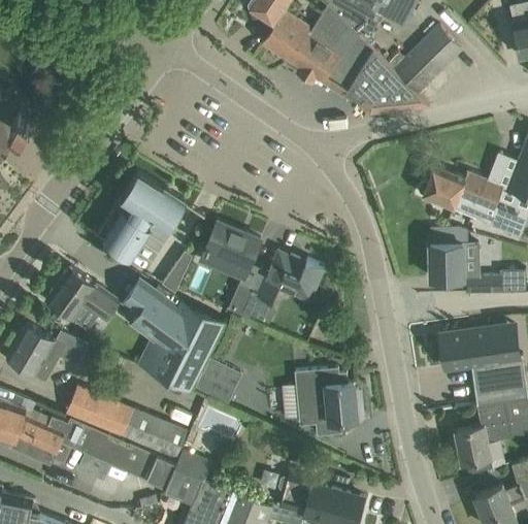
[(312,30),(311,30),(285,11),(292,0),(250,0),(250,2),(251,8),(275,24),(304,43),(312,30)]
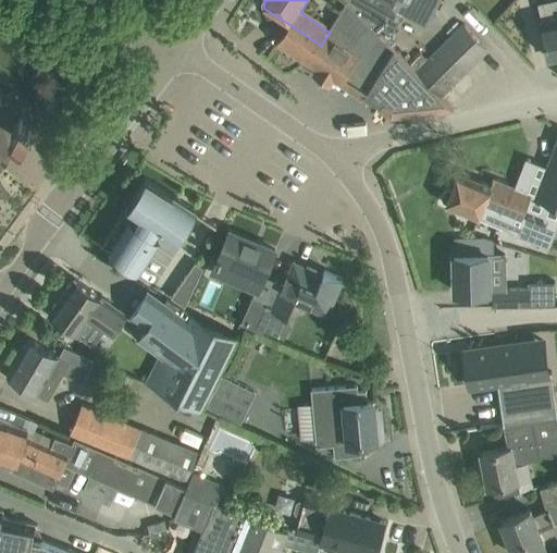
[(403,1),(403,0),(342,0),(346,4),(348,2),(388,44),(403,16),(396,13),(403,1)]
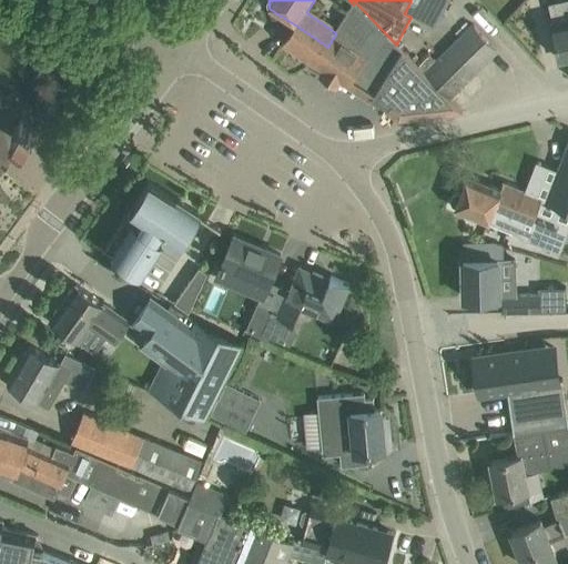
[(411,1),(404,13),(411,17),(435,31),(452,0),(418,0),(418,1),(416,4),(411,1)]
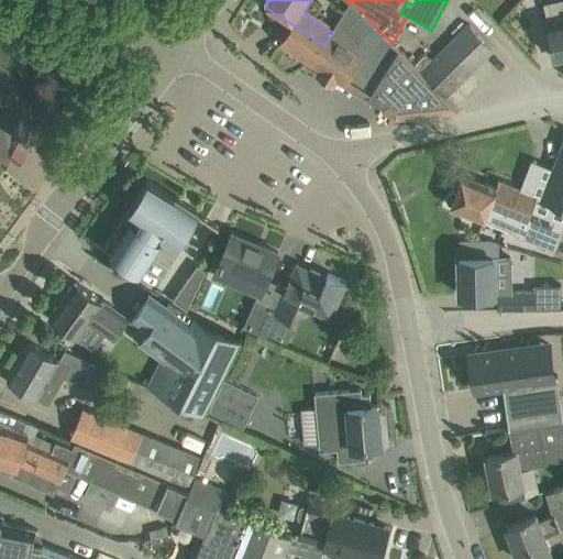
[(459,113),(392,45),(393,44),(352,2),(350,4),(332,32),(333,32),(324,46),(294,25),(279,47),(367,103),(371,99),(385,108),(382,113),(398,123),(459,113)]
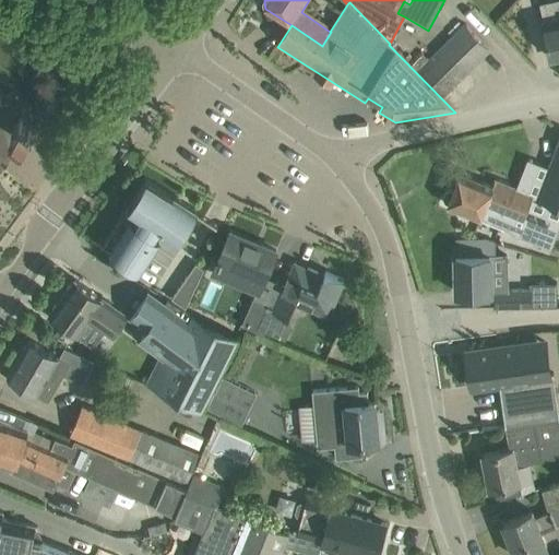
[(558,21),(544,25),(552,62),(558,60),(558,21)]
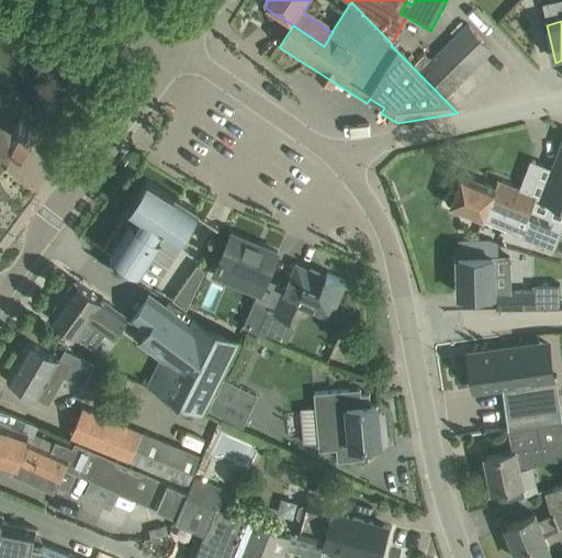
[(422,75),(445,99),(492,53),(469,29),(422,75)]
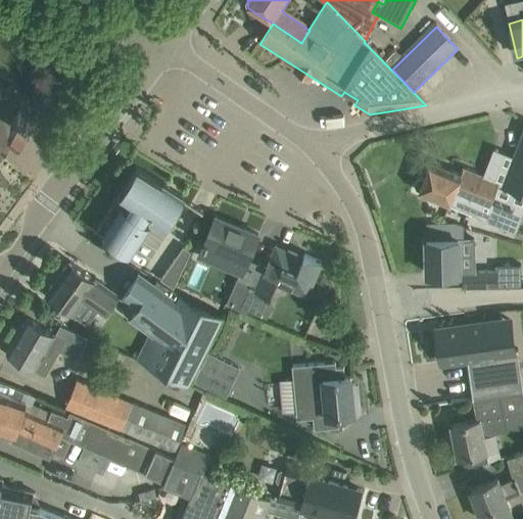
[(0,148),(22,120),(24,121),(31,110),(20,102),(19,104),(0,89),(0,148)]
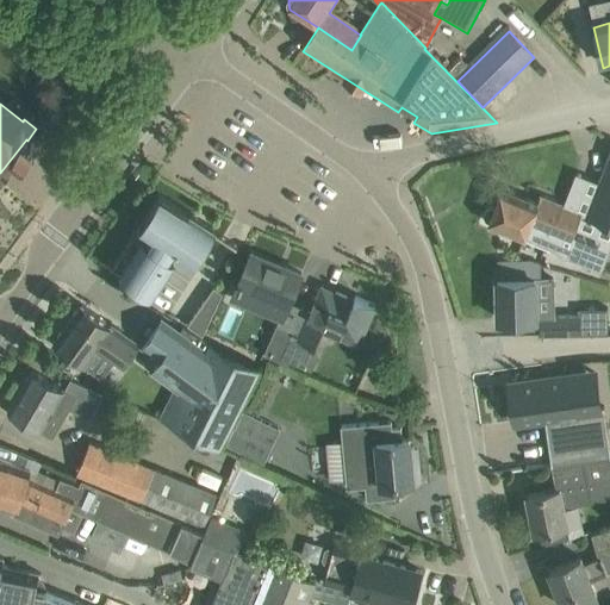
[(609,156),(586,219),(609,229),(609,156)]
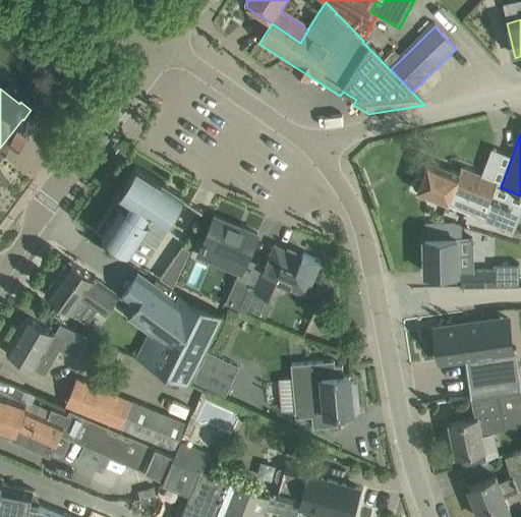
[(417,194),(500,227),(508,206),(491,198),(498,184),(461,170),(459,176),(429,164),(417,194)]
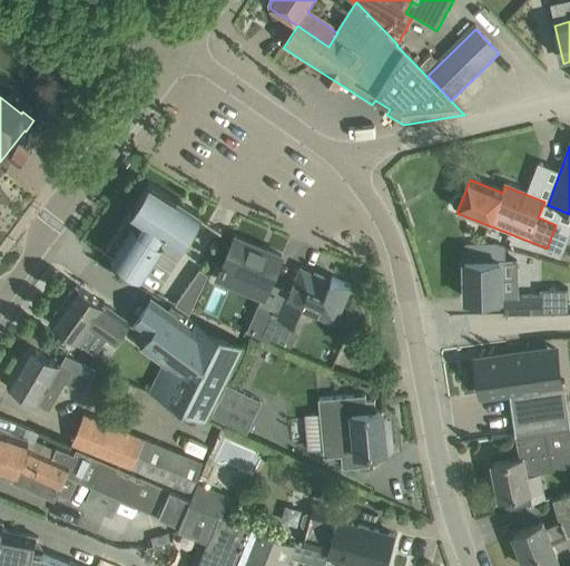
[(105,253),(144,276),(153,264),(168,240),(180,247),(199,217),(177,203),(176,204),(149,186),(105,253)]
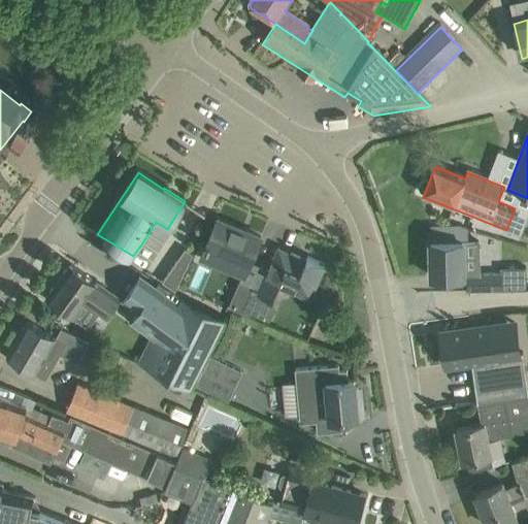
[(244,281),(261,240),(246,234),(245,236),(218,224),(219,222),(218,222),(200,262),(244,281)]
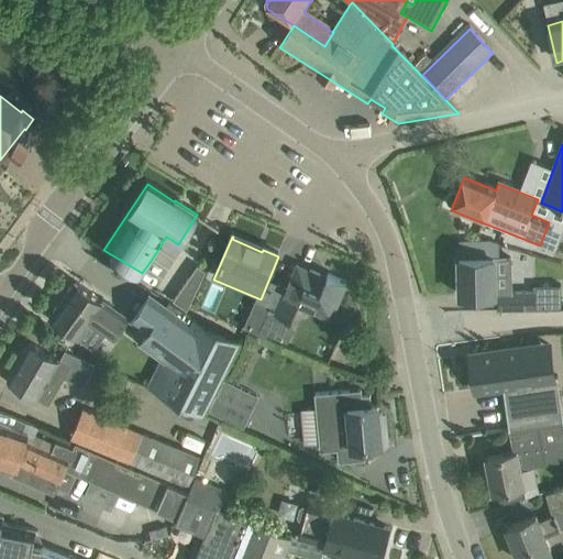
[(459,262),(460,299),(495,298),(494,261),(459,262)]
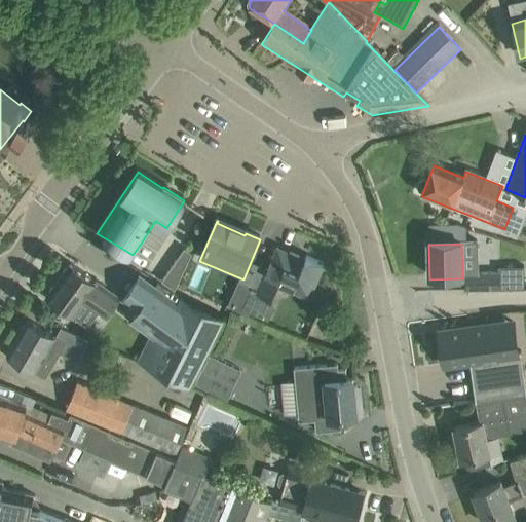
[(251,288),(249,293),(271,302),(278,286),(309,299),(315,285),(324,266),(306,259),(304,265),(298,262),(299,260),(290,256),(286,265),(274,260),(278,252),(277,252),(267,274),(260,270),(261,269),(262,269),(260,268),(255,280),(251,288)]
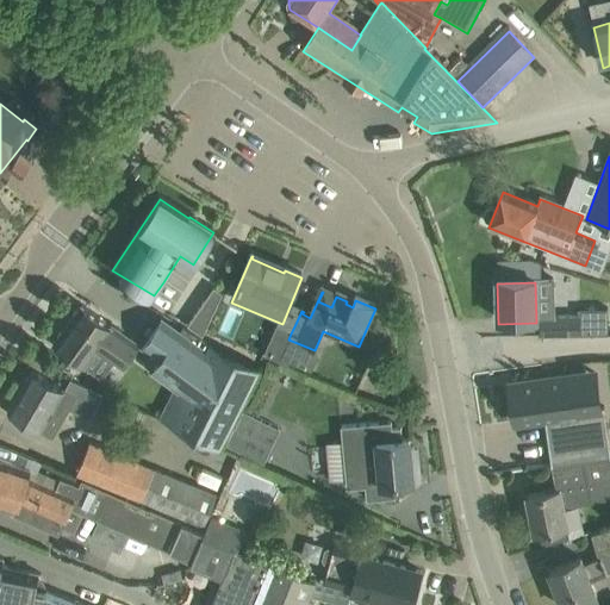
[(216,311),(205,303),(200,310),(212,318),(216,311)]
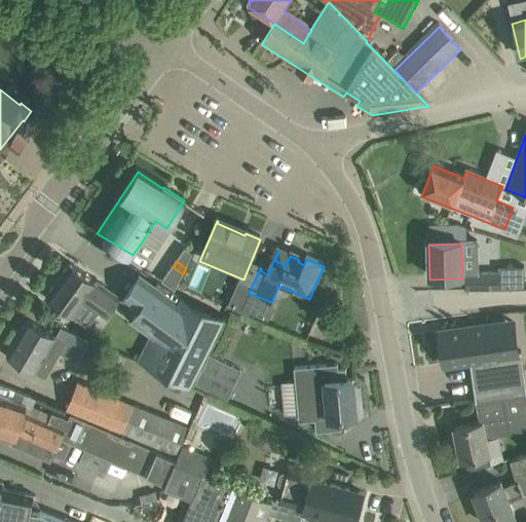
[(120,301),(97,285),(70,265),(45,299),(72,319),(82,304),(106,322),(120,301)]
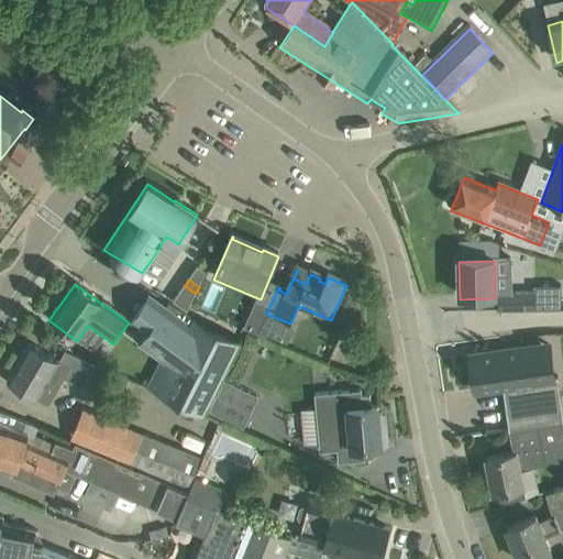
[(196,294),(185,286),(180,293),(192,300),(196,294)]
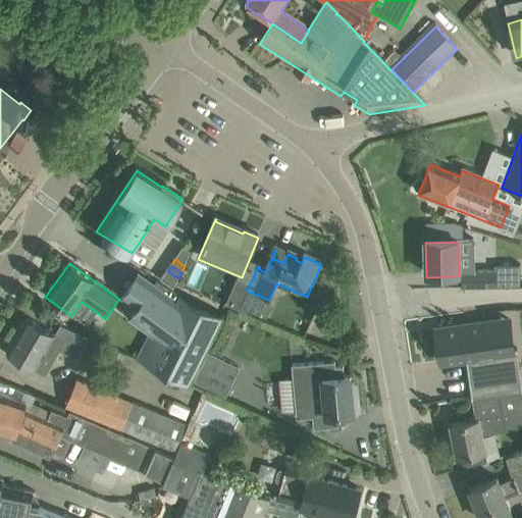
[(493,266),(493,273),(463,274),(463,290),(496,289),(496,290),(520,290),(519,265),(493,266)]
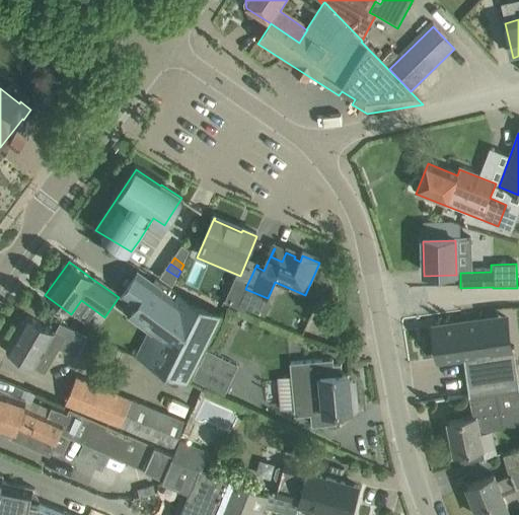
[(177,277),(166,270),(162,275),(174,283),(177,277)]
